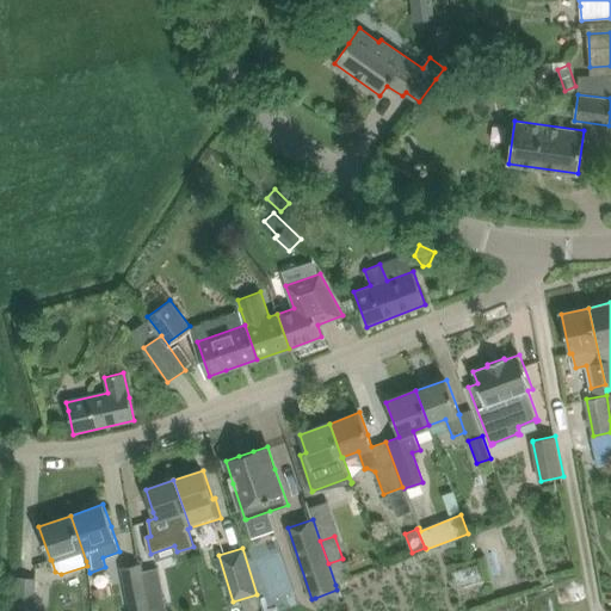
[(149,610),(141,562),(121,567),(129,610),(149,610)]
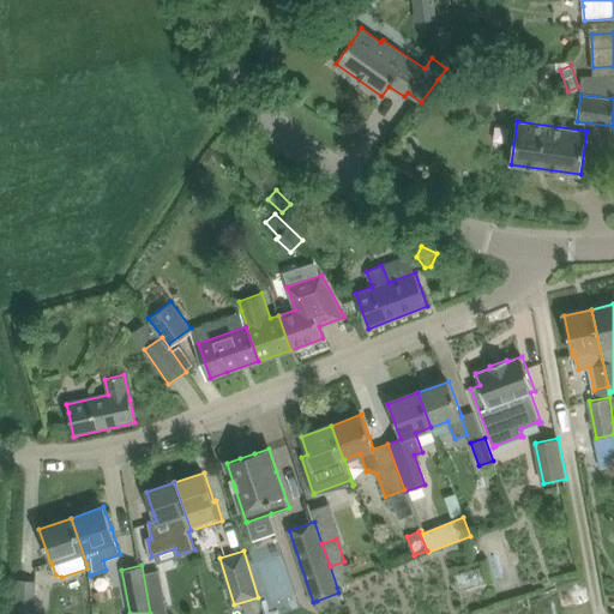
[(143,565),(142,565),(150,613),(167,613),(160,570),(144,573),(143,565)]
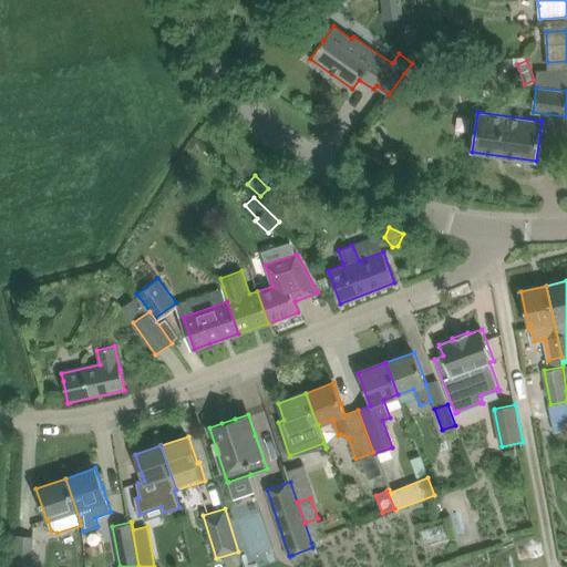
[(31,566),(33,537),(17,536),(13,566),(31,566)]
